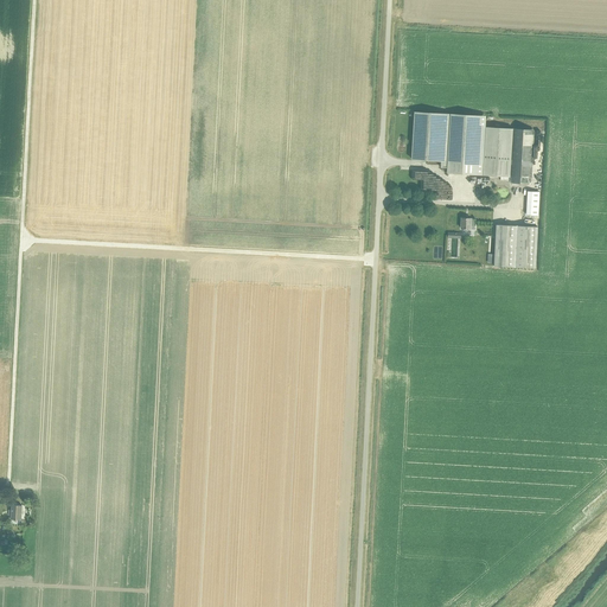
[(449,173),(453,115),(415,113),(413,159),(441,161),(441,167),(447,168),(447,173),(449,173)]
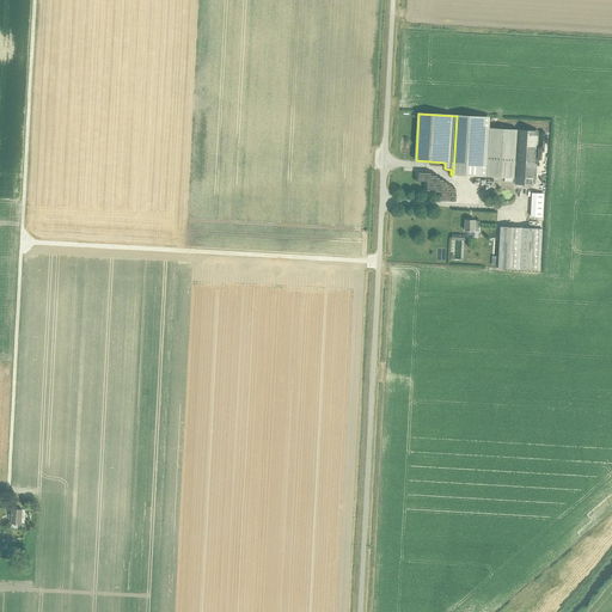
[(457,116),(453,175),(515,178),(515,183),(534,184),(537,132),(518,130),(484,129),(485,117),(457,116)]
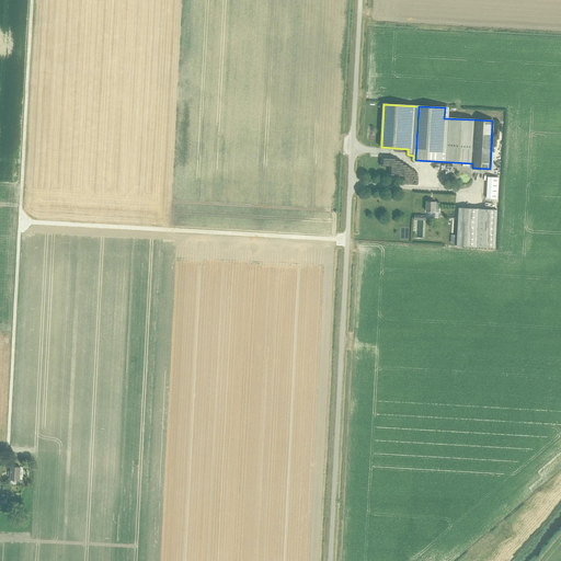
[(488,176),(487,199),(497,199),(499,178),(488,176)]
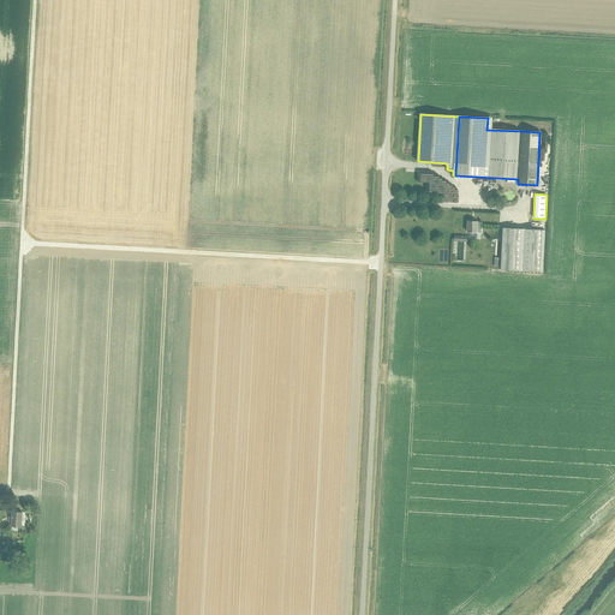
[(477,232),(481,232),(482,222),(467,221),(467,232),(477,232)]
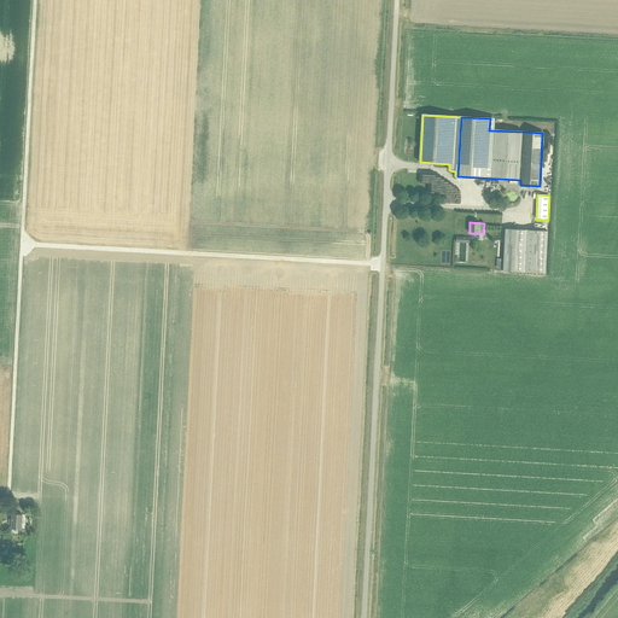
[(547,231),(505,228),(503,270),(546,273),(547,231)]
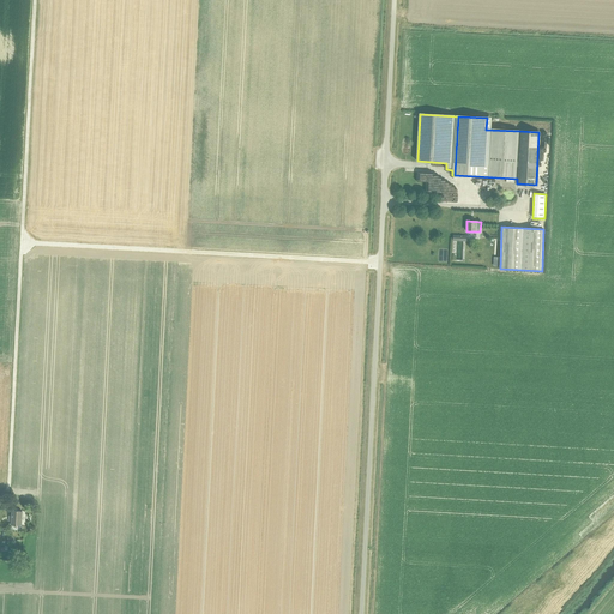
[(11,525),(22,527),(23,511),(12,511),(11,525)]
